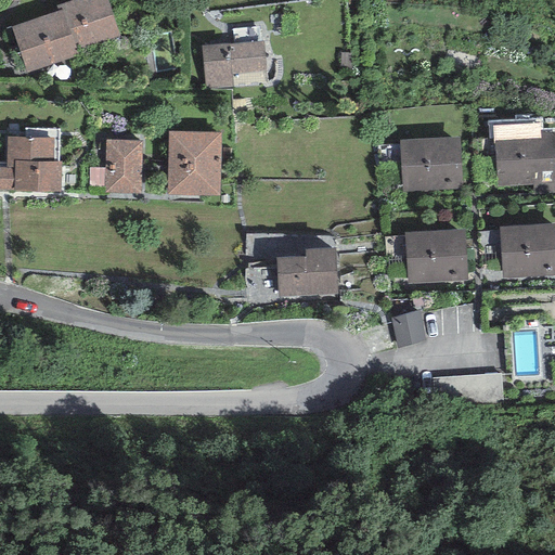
[(107,0),(73,0),(56,5),(57,11),(63,9),(76,49),(119,35),(107,0)]
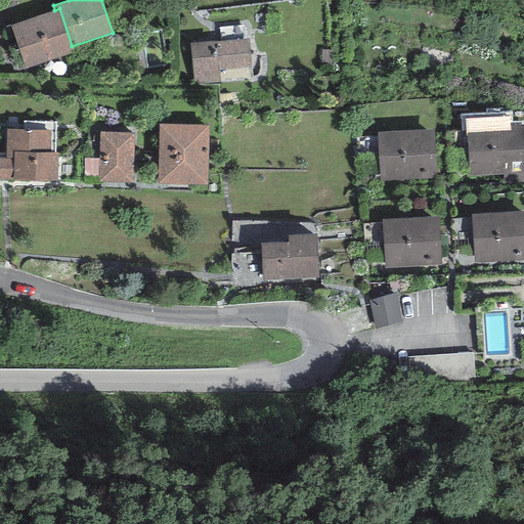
[(74,53),(72,46),(59,8),(54,10),(10,25),(25,70),(74,53)]
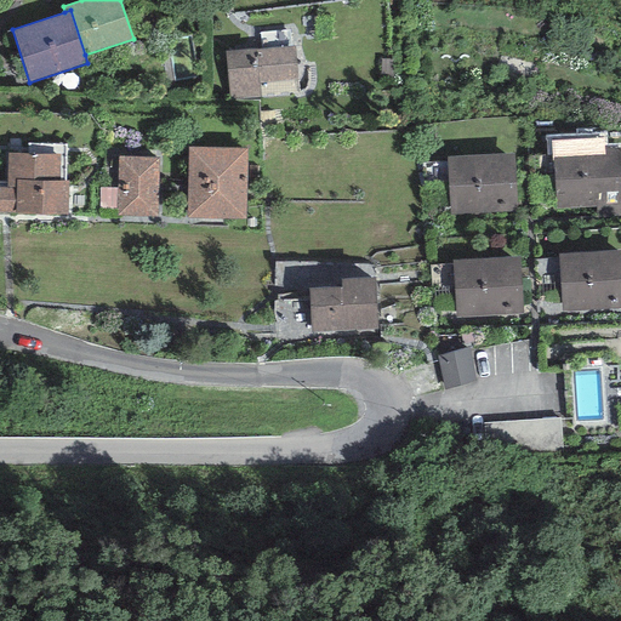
[(296,47),(226,51),(228,98),(261,97),(260,81),(297,80),(296,47)]
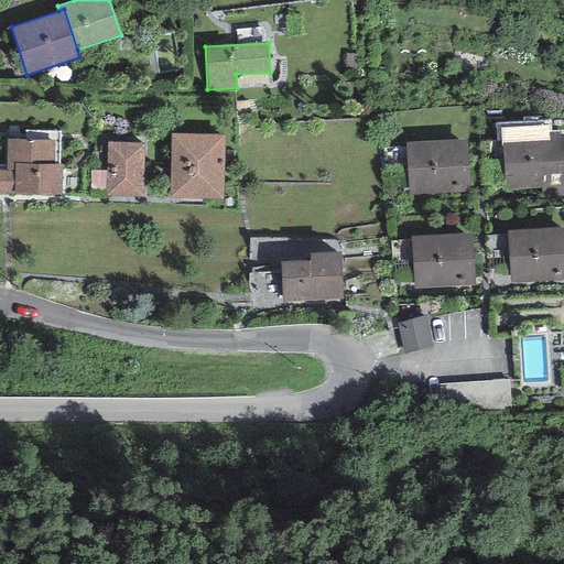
[(549,127),(500,129),(501,145),(503,145),(505,190),(541,187),(542,197),(563,196),(563,144),(563,132),(550,132),(549,127)]
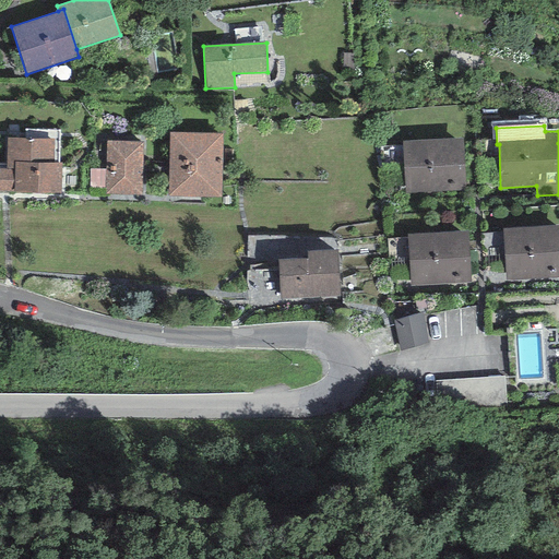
[(222,133),(169,132),(168,195),(221,197),(222,133)]
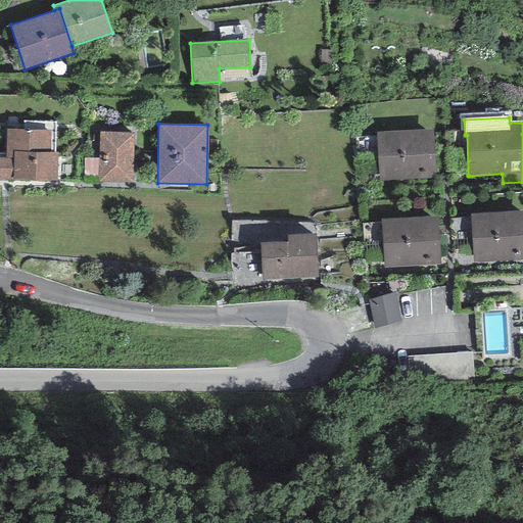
[(50,130),(6,129),(5,157),(0,157),(0,178),(12,179),(12,180),(56,181),(57,153),(50,153),(50,130)]
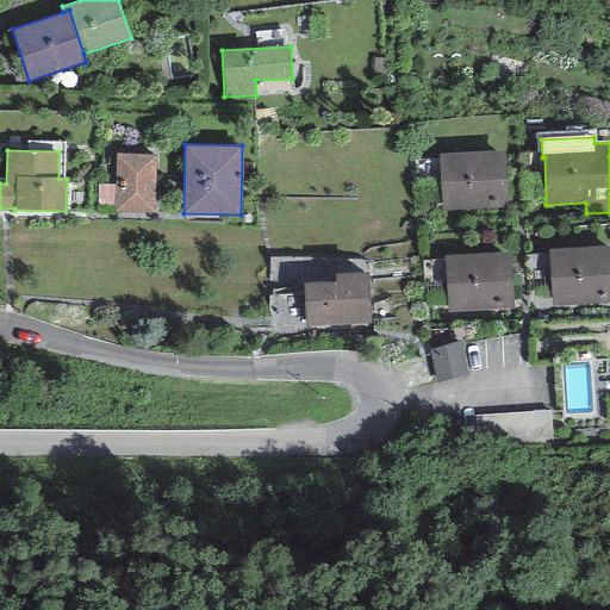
[(505,150),(440,154),(442,212),(509,209),(505,150)]
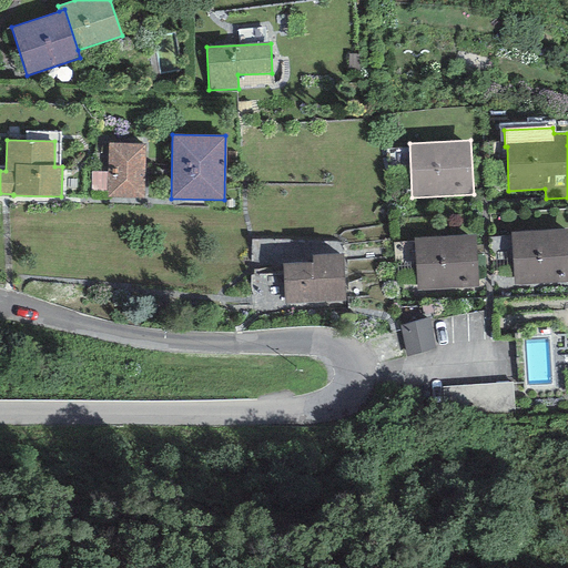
[(144,143),(108,143),(108,173),(107,193),(108,199),(143,199),(144,143)]
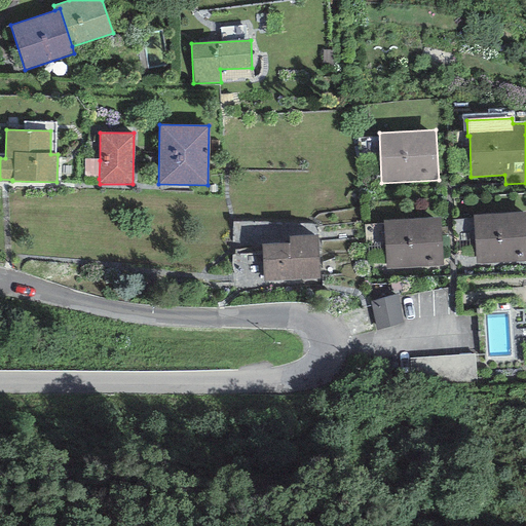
[(99,179),(100,160),(84,159),(84,179),(99,179)]
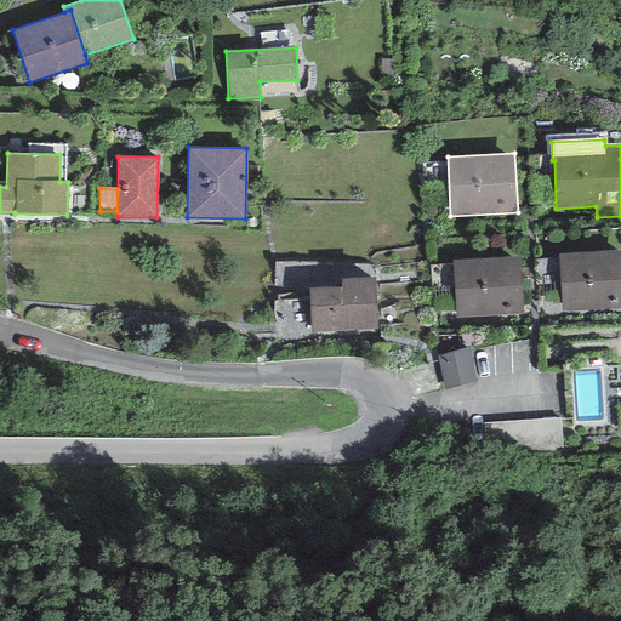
[(620,250),(558,255),(562,312),(620,308),(620,250)]
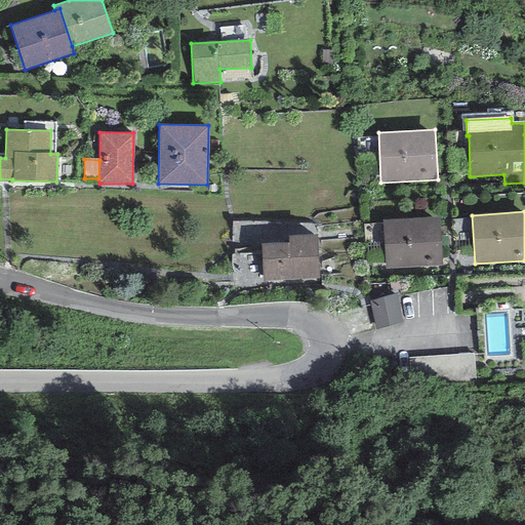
[(440,217),(382,219),(385,269),(442,267),(440,217)]
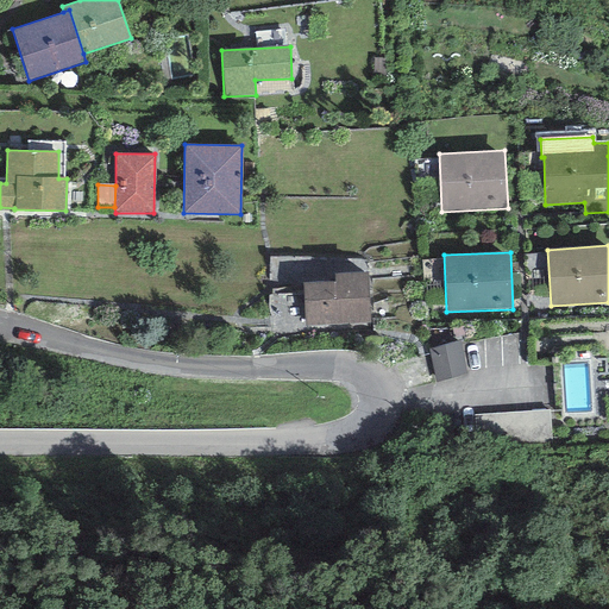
[(368,272),(334,274),(334,282),(302,283),(303,326),(370,324),(368,272)]
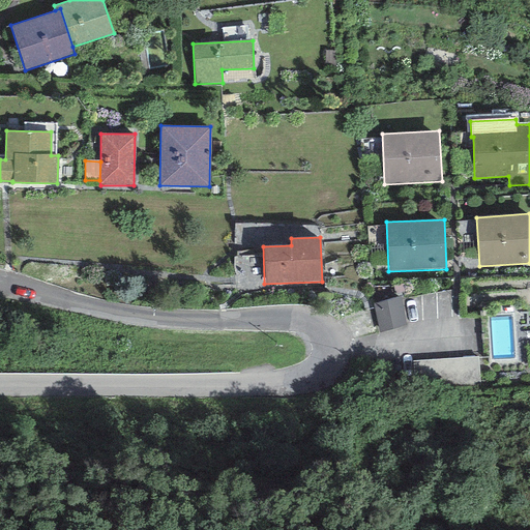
[(401,296),(373,304),(379,333),(406,326),(401,296)]
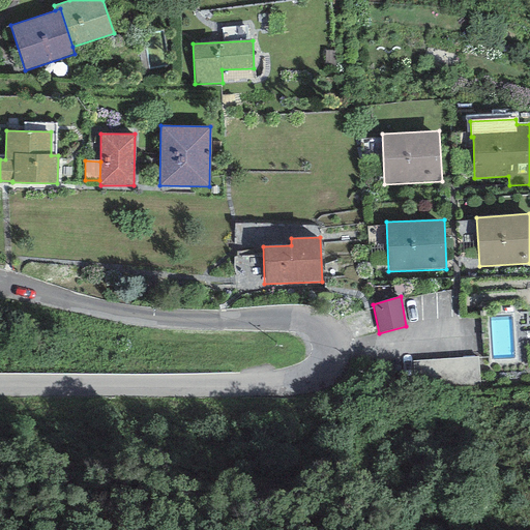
[(437,381),(483,378),(482,359),(436,362),(437,381)]
